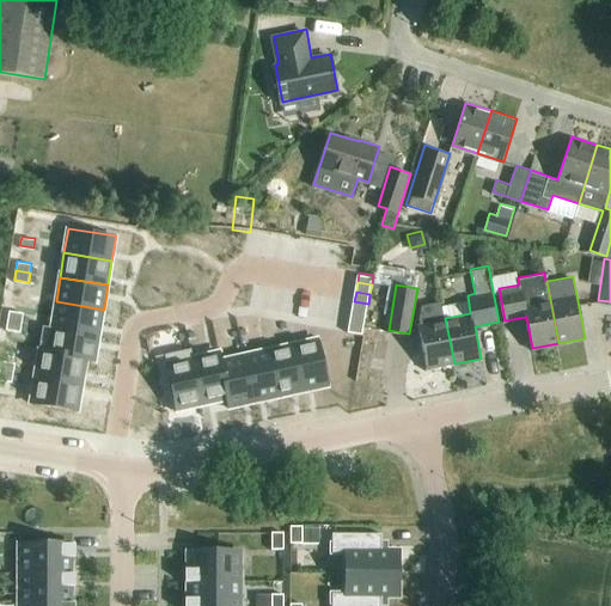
[(454,363),(445,318),(444,318),(441,300),(421,304),(419,323),(427,368),(454,363)]
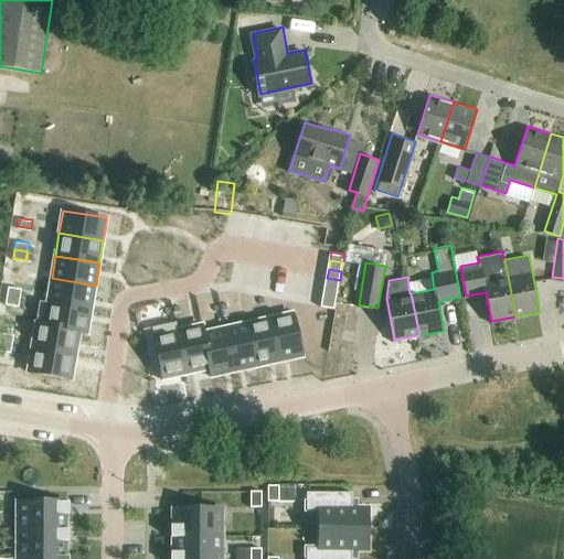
[(52,278),(48,300),(92,308),(96,286),(52,278)]
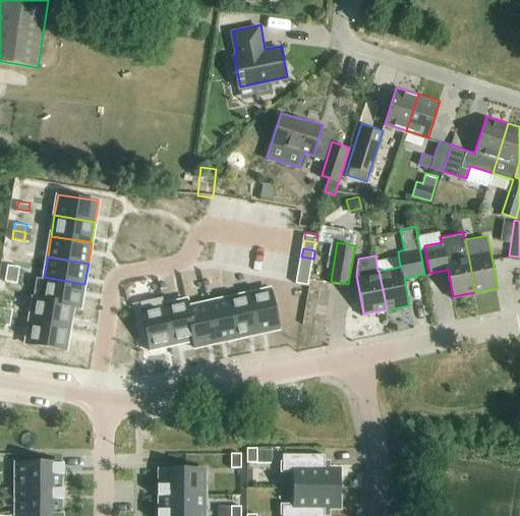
[(301,256),(300,264),(312,266),(313,259),(301,256)]
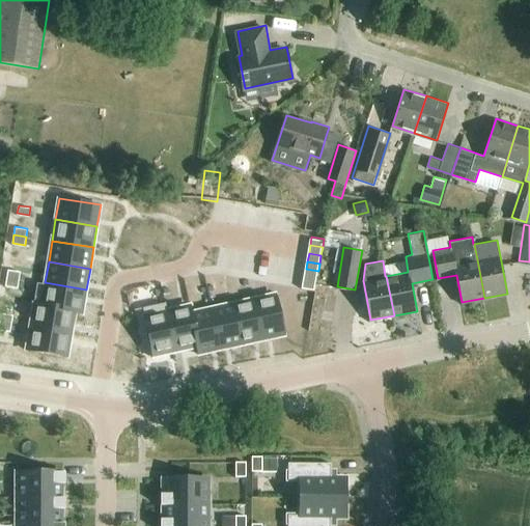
[(8,269),(6,276),(19,278),(20,271),(8,269)]
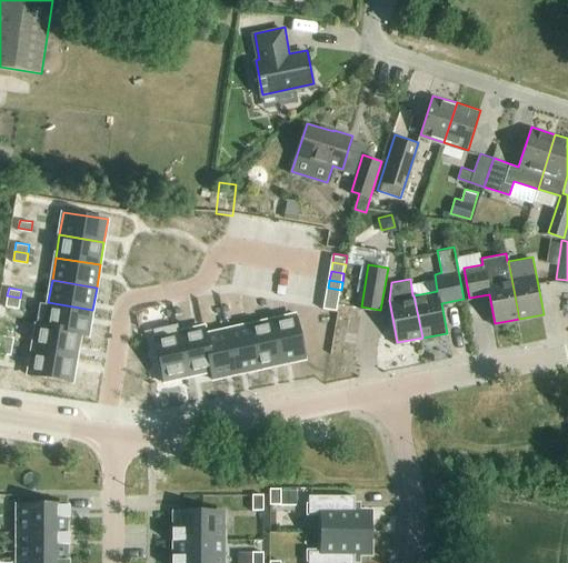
[(328,288),(327,297),(339,299),(341,290),(328,288)]
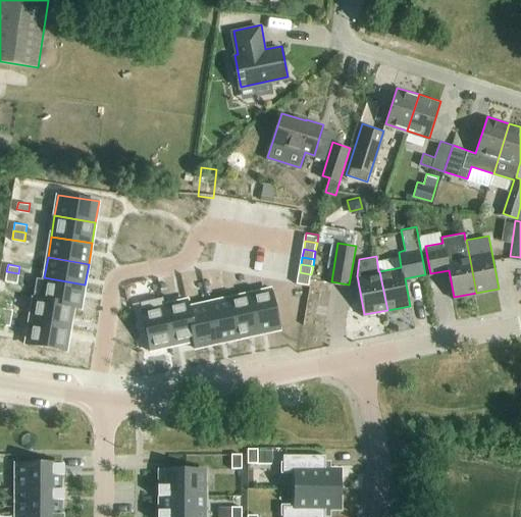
[(6,271),(5,279),(17,281),(18,273),(6,271)]
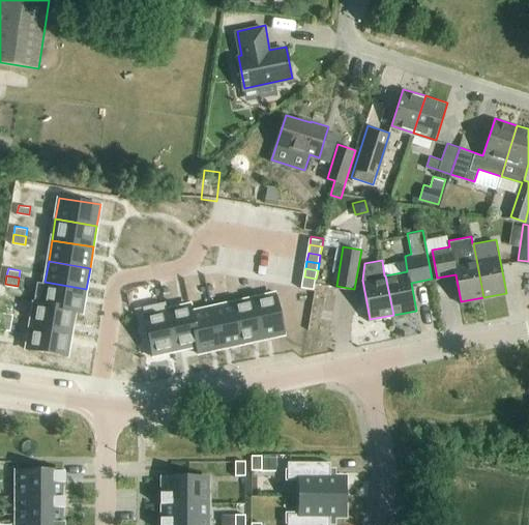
[(304,276),(302,285),(315,287),(316,279),(304,276)]
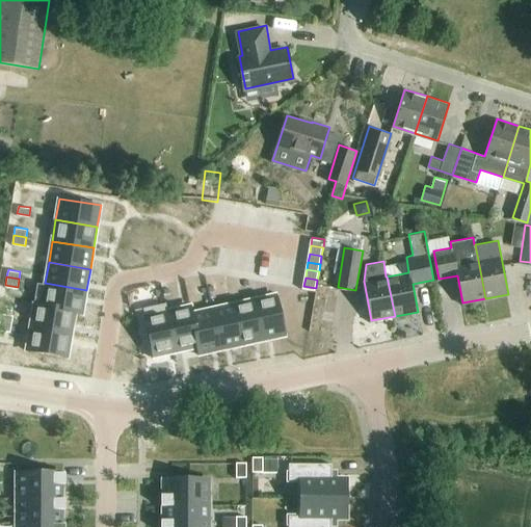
[(37,282),(34,304),(76,311),(83,313),(86,290),(45,283),(37,282)]
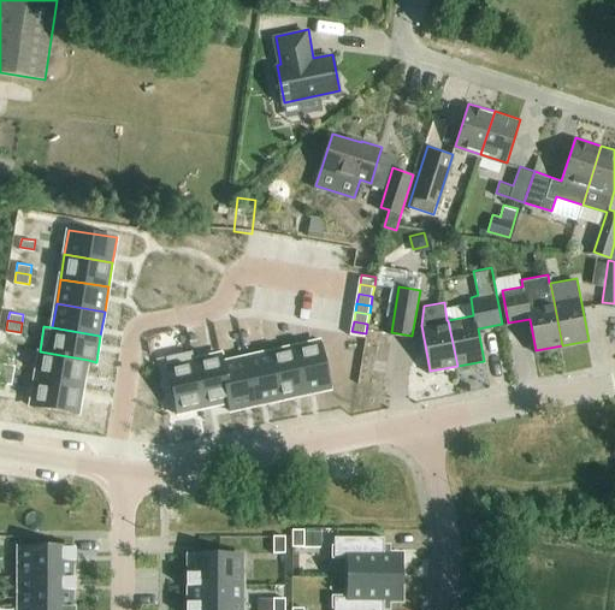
[(319,339),(295,345),(305,392),(330,388),(319,339)]
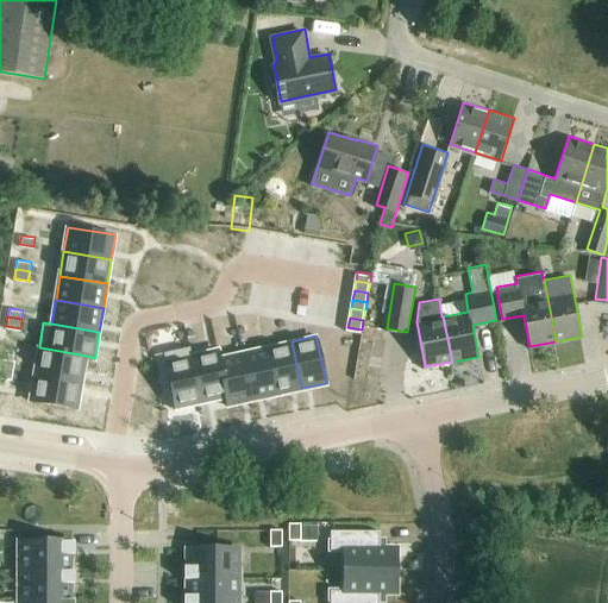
[(292,341),(267,346),(277,394),(301,388),(292,341)]
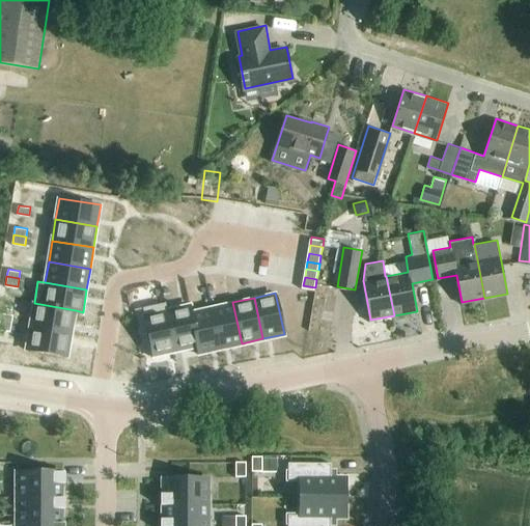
[(166,301),(143,306),(154,355),(176,350),(167,308),(166,301)]
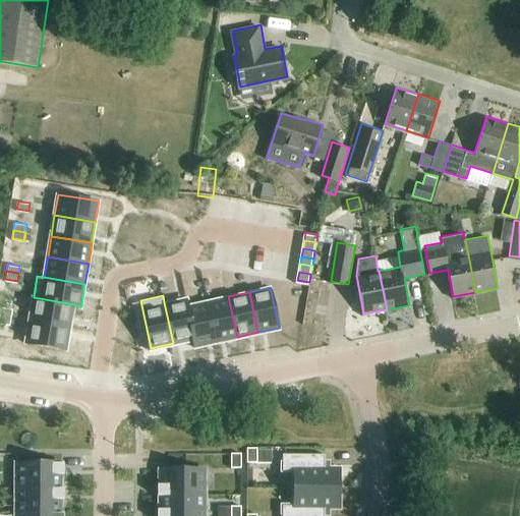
[(228,296),(208,300),(217,341),(237,337),(228,296)]
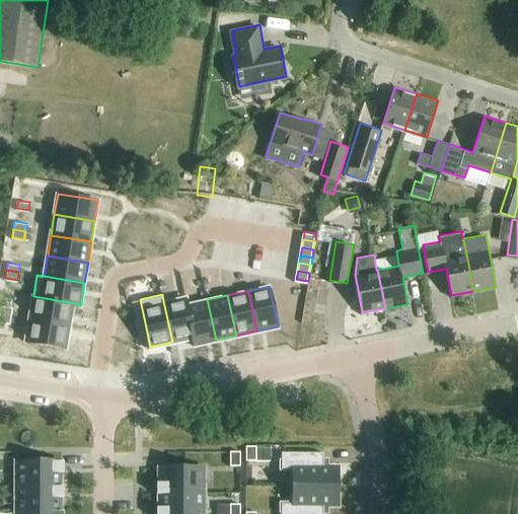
[(33,296),(29,317),(70,324),(74,303),(33,296)]
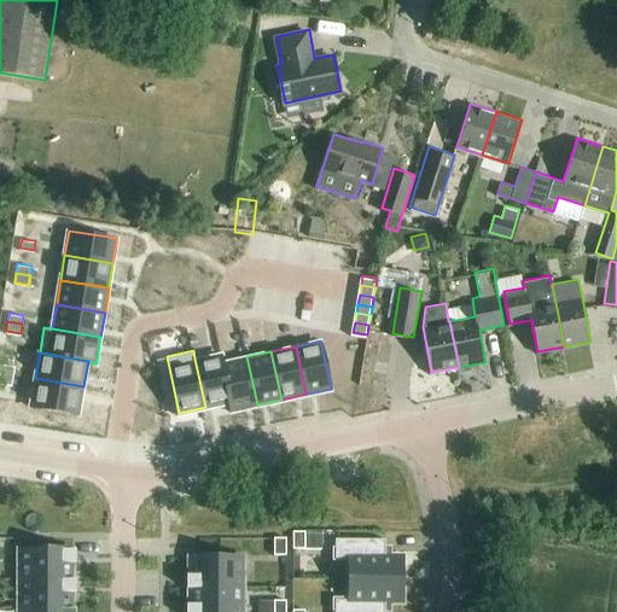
[(222,354),(195,359),(205,407),(230,402),(231,402),(222,362),(223,362),(222,354)]
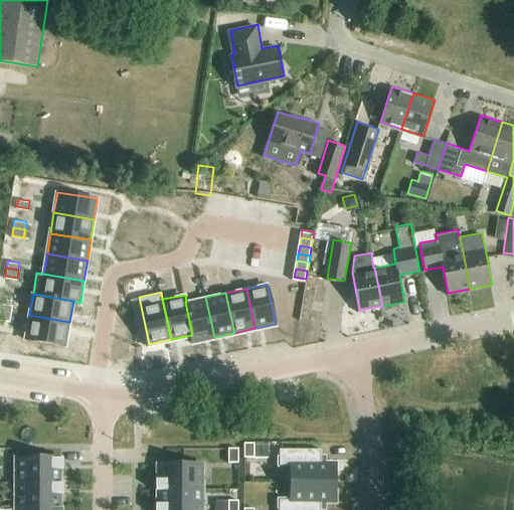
[(186,302),(185,302),(192,335),(191,335),(193,342),(214,337),(205,297),(186,302)]
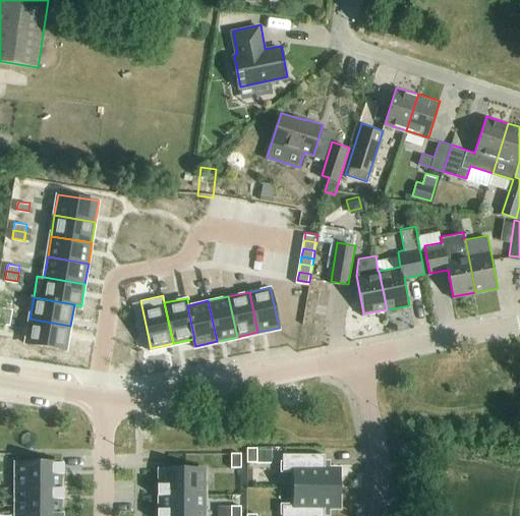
[(1,306),(0,309),(0,313),(11,316),(13,307),(1,306)]
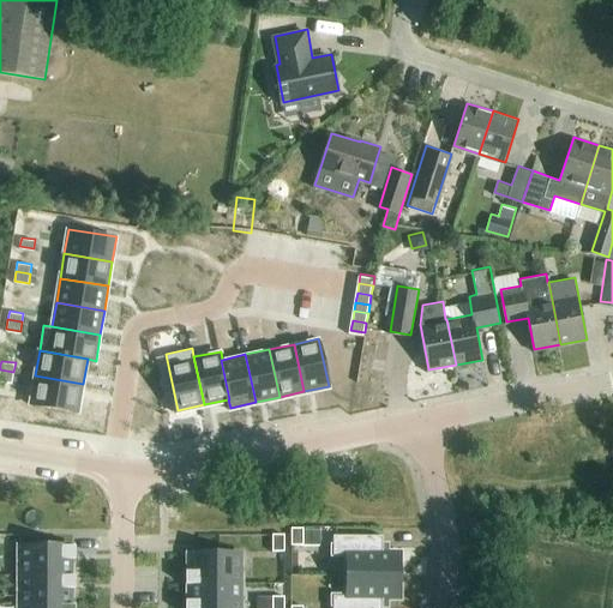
[(0,369),(0,379),(12,381),(13,372),(0,369)]
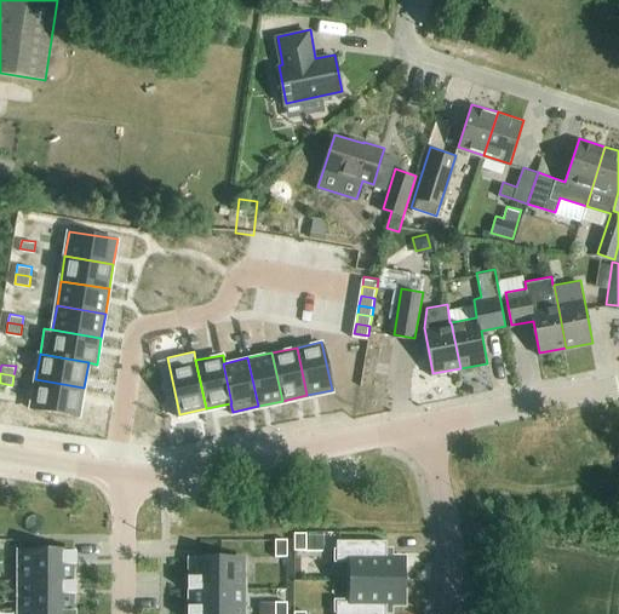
[(35,379),(30,406),(80,414),(84,388),(35,379)]
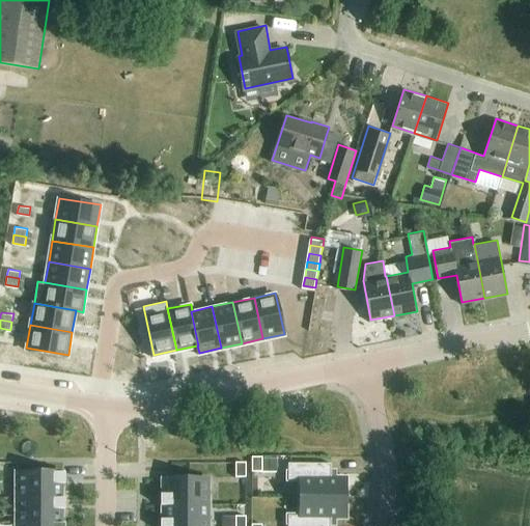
[(262,455),(252,455),(252,470),(262,470),(262,455)]
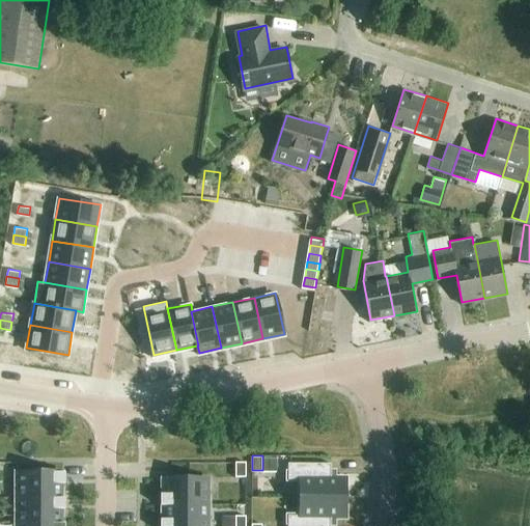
[(235,461),(235,475),(246,475),(247,461),(235,461)]
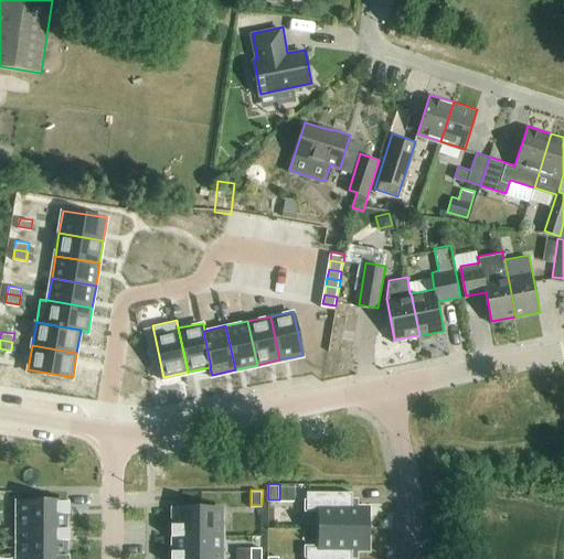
[(319,507),(319,527),(369,527),(369,505),(353,505),(353,491),(307,491),(307,507),(319,507)]
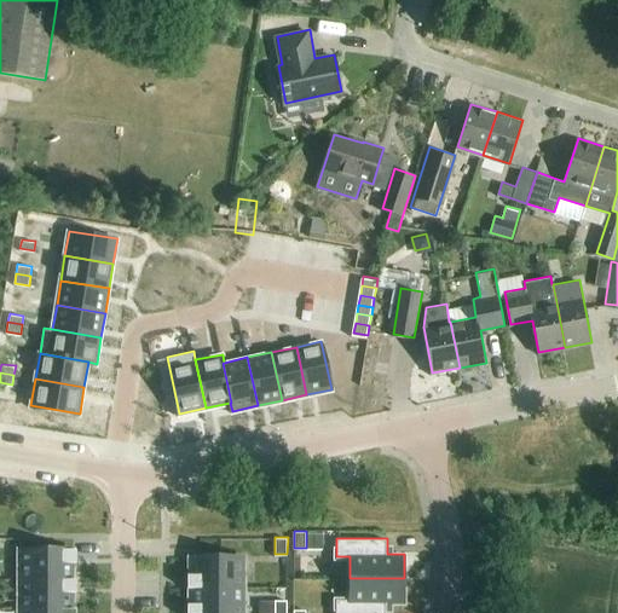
[(19,548),(19,578),(74,578),(74,549),(19,548)]
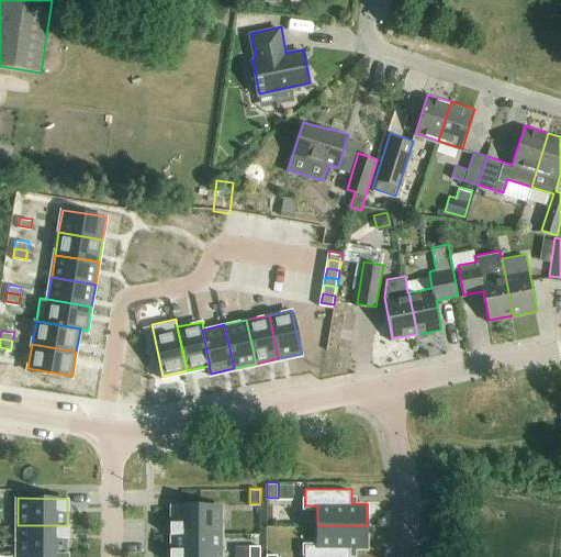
[(172,533),(222,533),(222,505),(172,505),(172,533)]
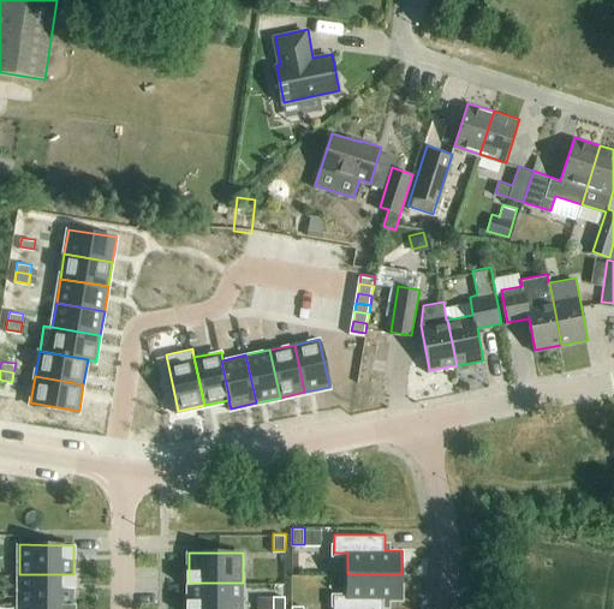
[(19,604),(73,604),(73,574),(19,574),(19,604)]
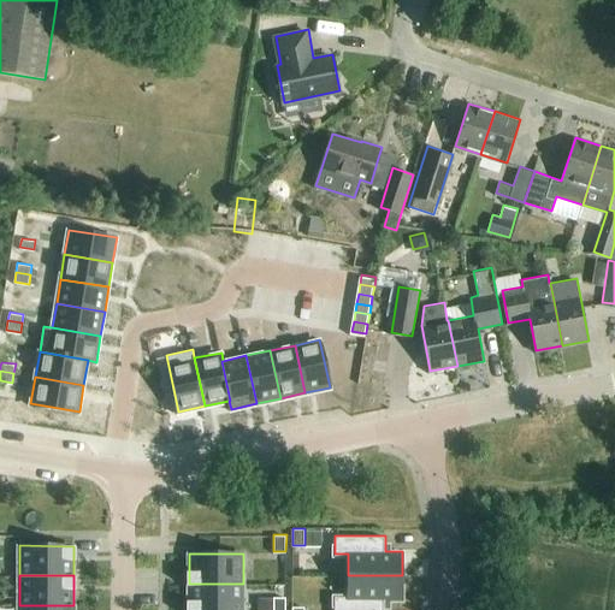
[(402,575),(348,575),(348,596),(335,596),(333,609),(384,609),(384,598),(402,598),(402,575)]
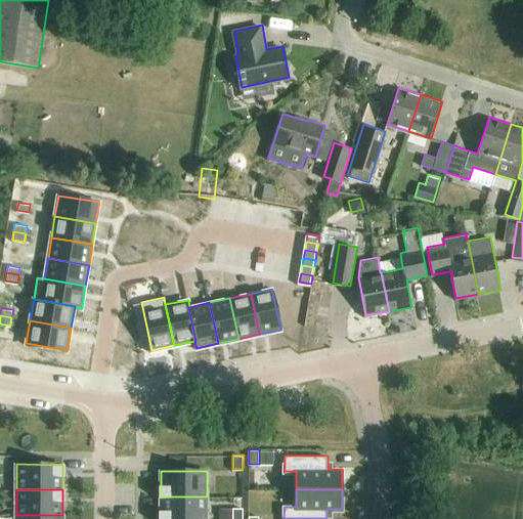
[(161,496),(160,518),(207,518),(207,496),(161,496)]
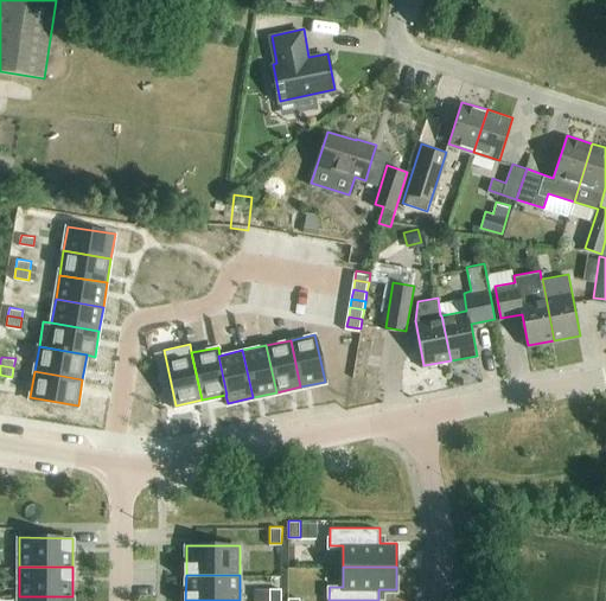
[(269,588),(269,600),(281,600),(281,588),(269,588)]
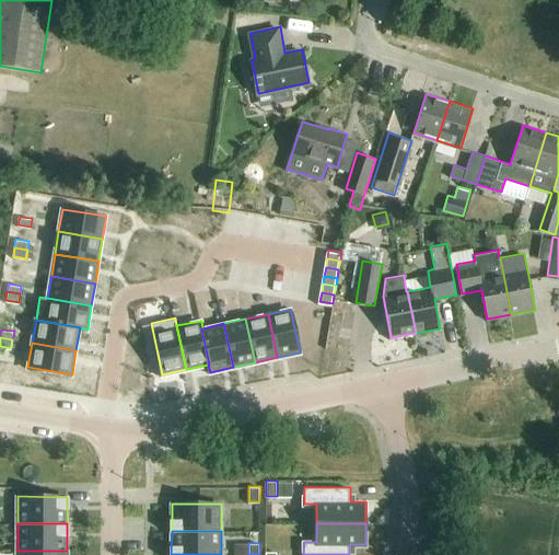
All buildings are outlined.
